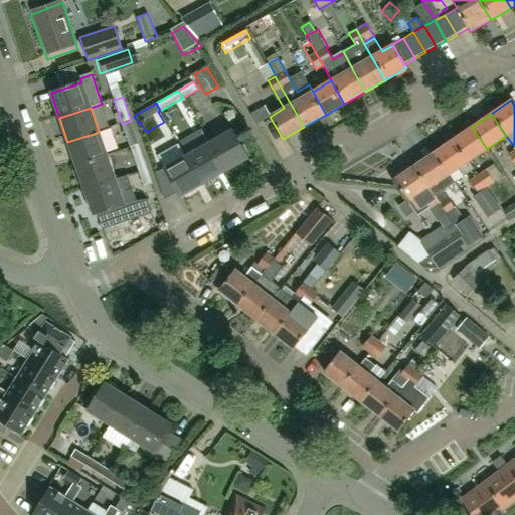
[(136,135),(131,121),(122,124),(127,138),(136,135)]
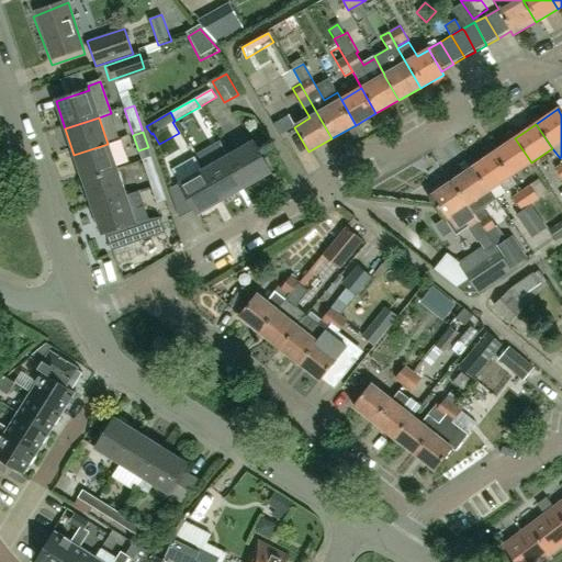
[(515,138),(493,153),(516,186),(518,184),(513,175),(531,163),(515,138)]
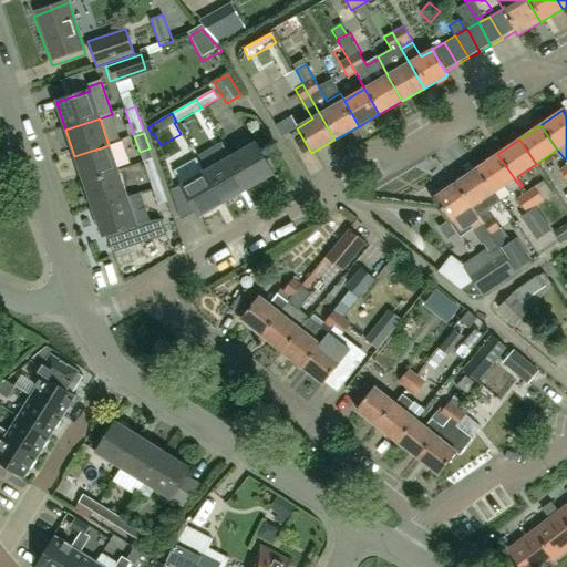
[(255,144),(229,158),(248,189),(274,175),(255,144)]
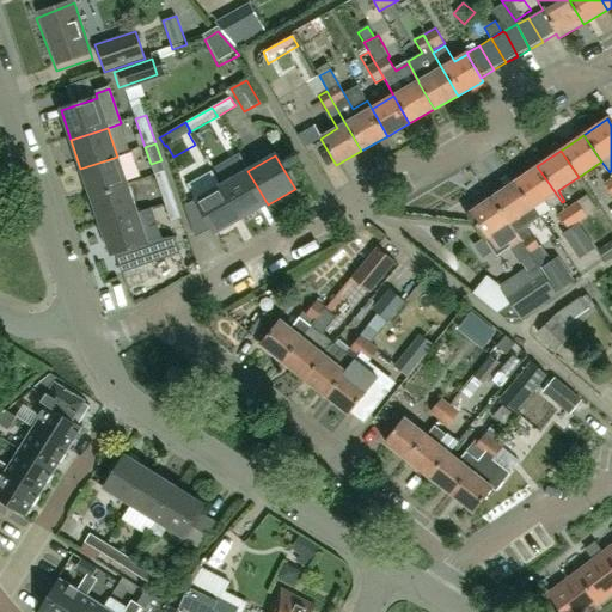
[(127,185),(117,157),(80,169),(90,197),(127,185)]
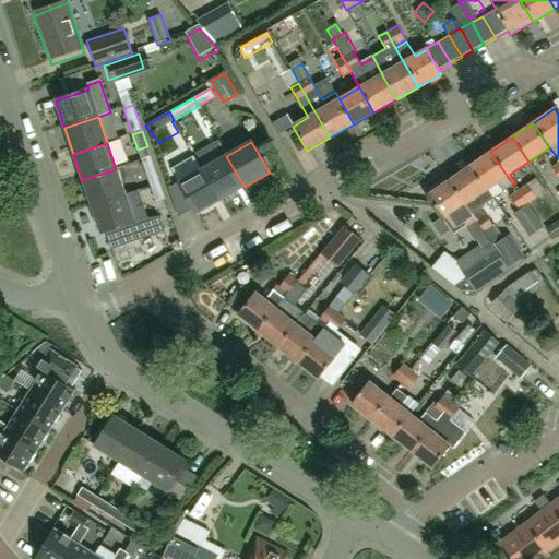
[(513,185),(490,152),(471,166),(486,190),(498,182),(503,191),(513,185)]
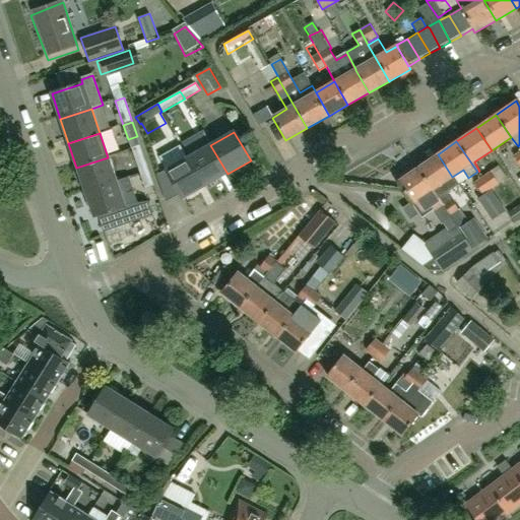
[(145,160),(140,145),(132,148),(137,164),(145,160)]
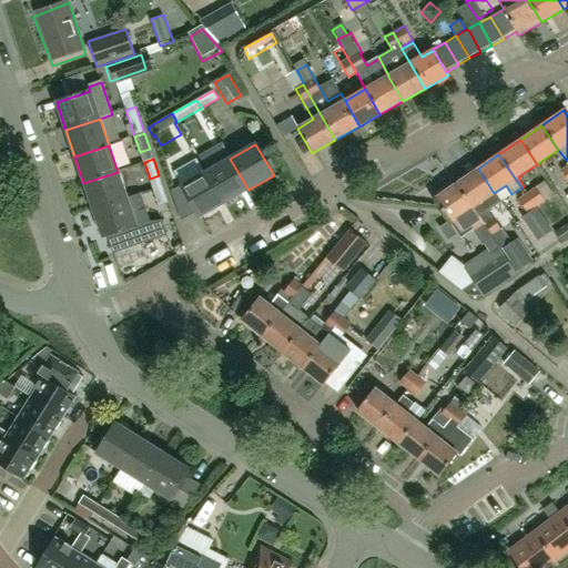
[(230,159),(205,172),(223,204),(249,190),(230,159)]
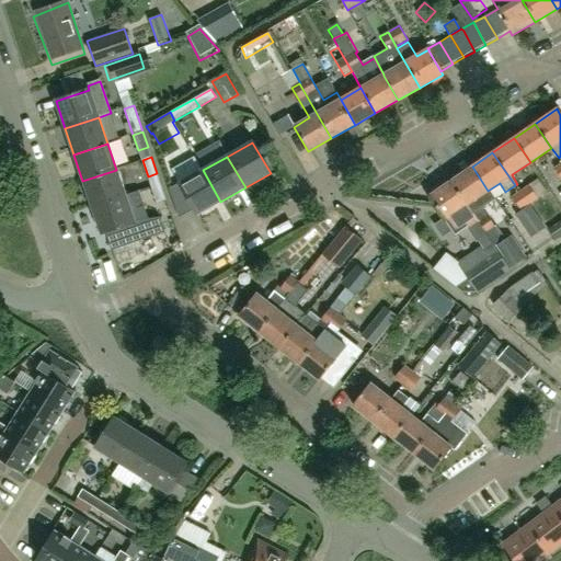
[(461,173),(450,181),(465,201),(473,214),(478,220),(482,218),(487,215),(484,212),(482,207),(488,203),(494,199),(488,191),(472,167),(461,173)]
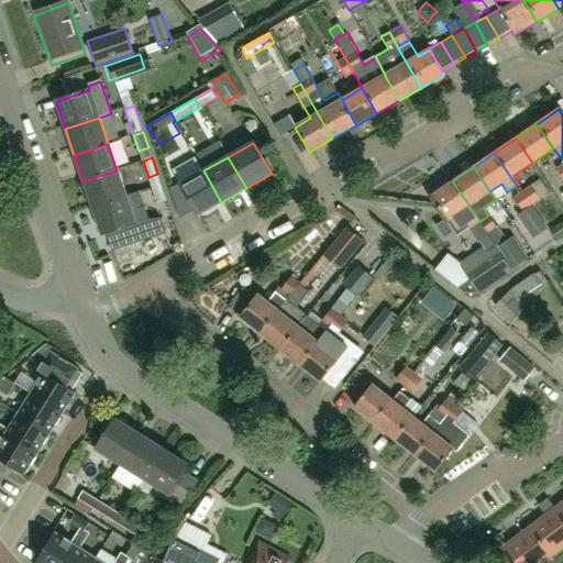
[(125,197),(117,170),(83,181),(91,209),(105,205),(125,197)]
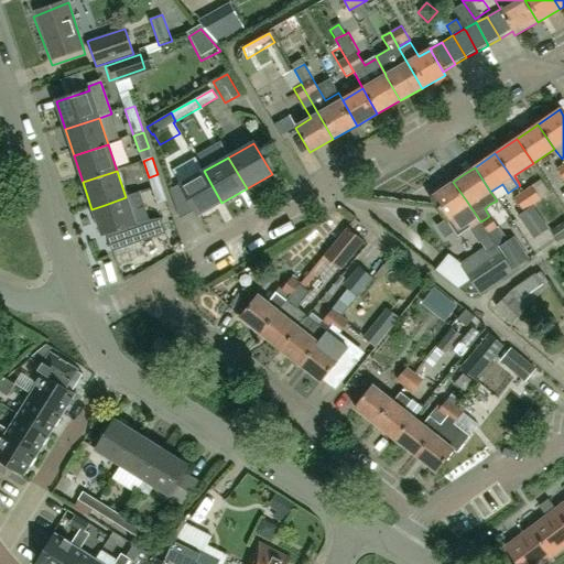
[(221,203),(204,171),(169,192),(179,221),(194,213),(197,217),(221,203)]
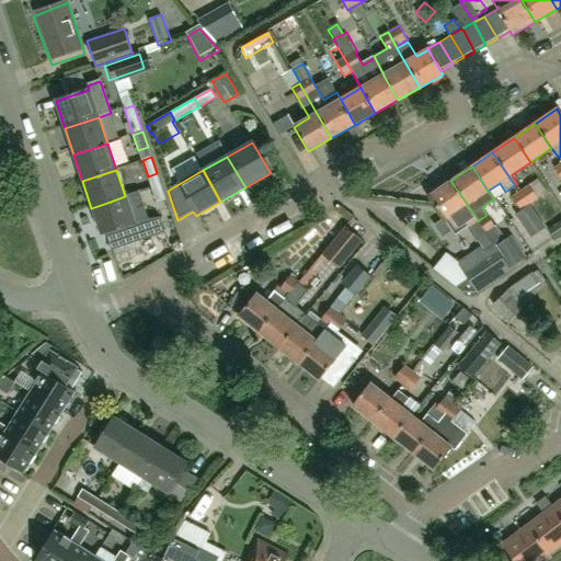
[(529,185),(538,198),(547,193),(537,180),(529,185)]
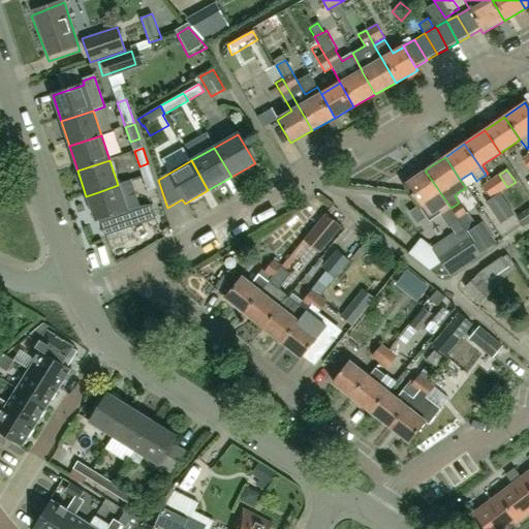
[(404,185),(403,185),(411,196),(418,208),(427,220),(430,223),(435,220),(441,216),(445,223),(449,229),(450,228),(453,230),(454,231),(456,236),(461,232),(465,229),(462,225),(459,220),(458,219),(450,208),(446,201),(438,189),(425,170),(422,173),(417,176),(415,175),(412,174),(408,176),(404,179),(404,182),(405,184),(404,185)]
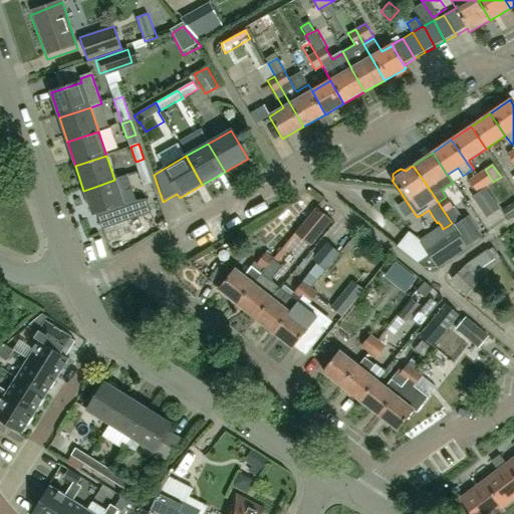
[(152,183),(147,168),(139,171),(144,186),(152,183)]
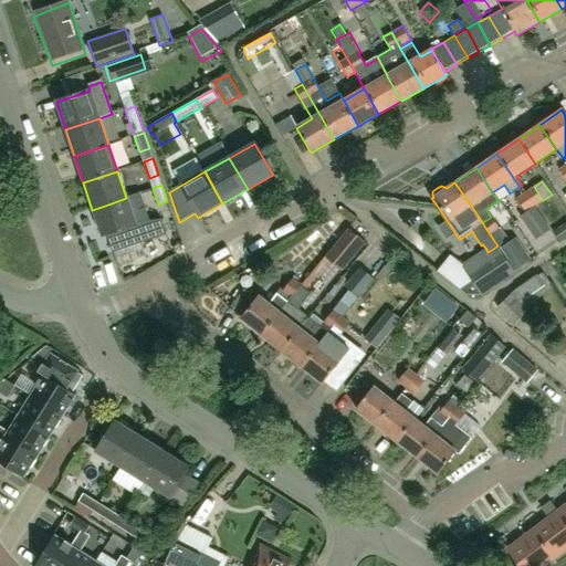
[(533,207),(543,200),(534,187),(524,194),(533,207)]
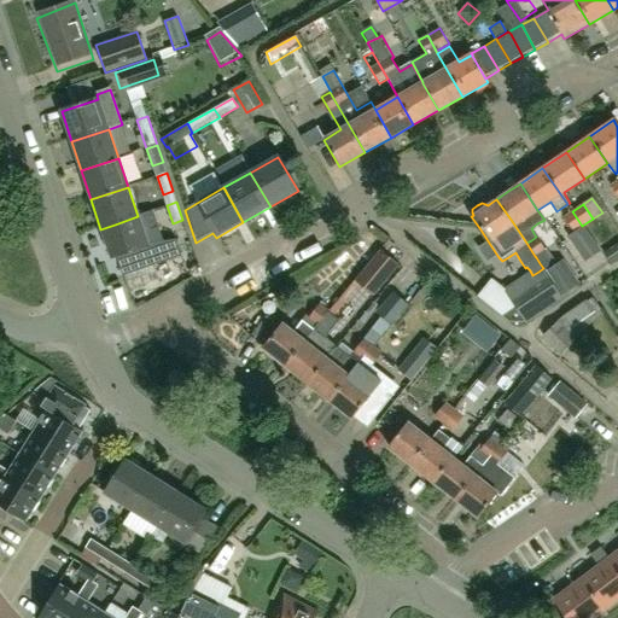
[(582,226),(572,211),(564,217),(573,232),(579,227),(581,228),(567,237),(586,262),(601,252),(582,226)]
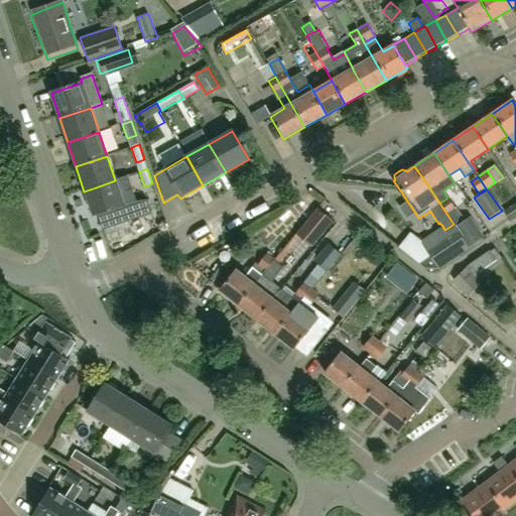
[(96,187),(84,191),(93,217),(97,215),(103,230),(151,214),(147,200),(135,202),(131,189),(119,194),(117,187),(115,180),(96,187)]
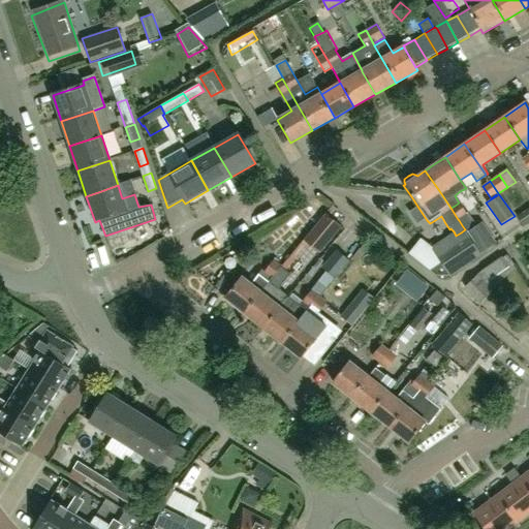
[(455,206),(450,208),(455,213),(458,219),(462,216),(467,213),(463,208),(460,203),(459,203),(455,206)]
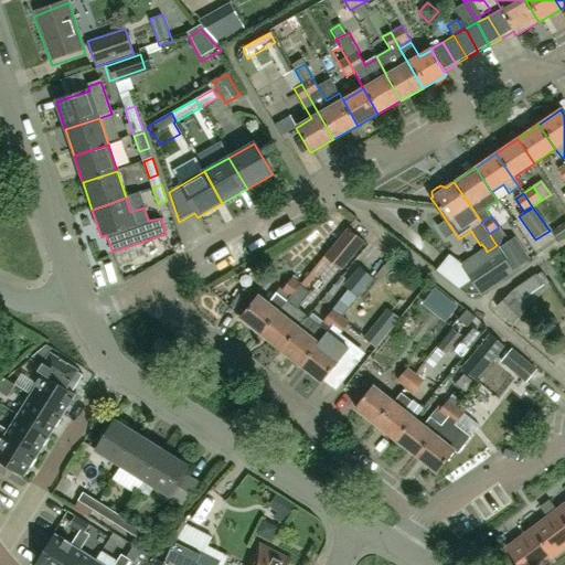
[(564,222),(560,226),(552,232),(555,237),(558,242),(564,237),(564,222)]
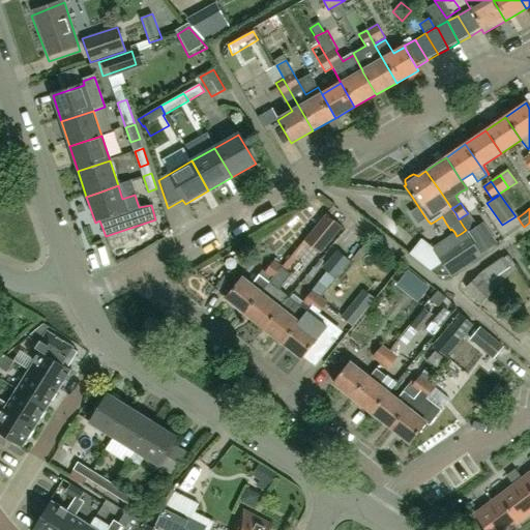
[(321,255),(343,227),(326,213),(303,241),(321,255)]
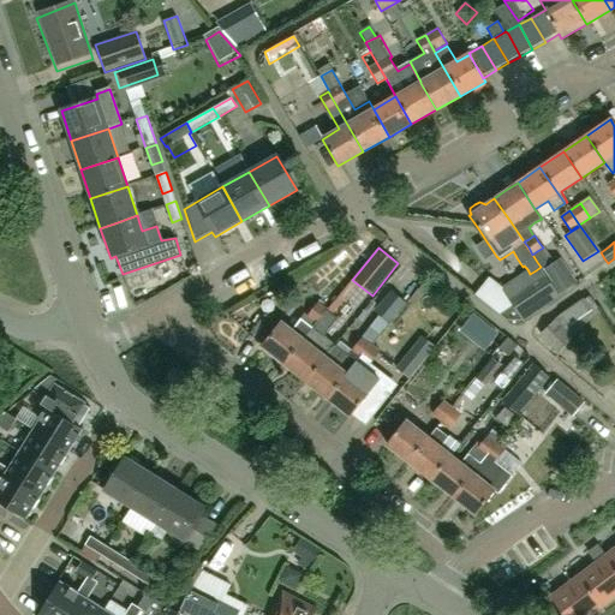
[(544,270),(560,293),(577,282),(561,258),(544,270)]
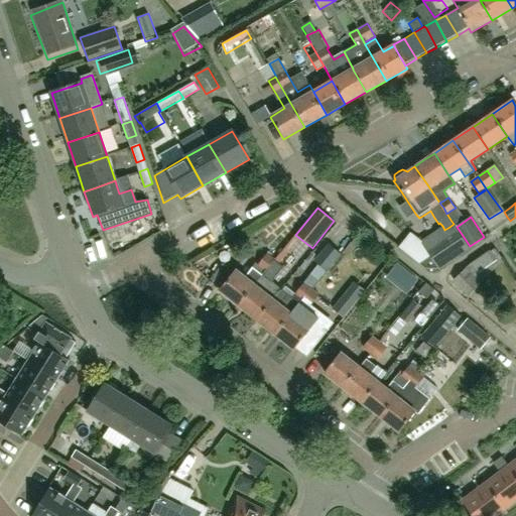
[(440,239),(424,250),(426,253),(429,257),(424,261),(419,264),(422,267),(425,270),(433,269),(441,269),(457,259),(472,249),(464,238),(456,228),(440,239)]
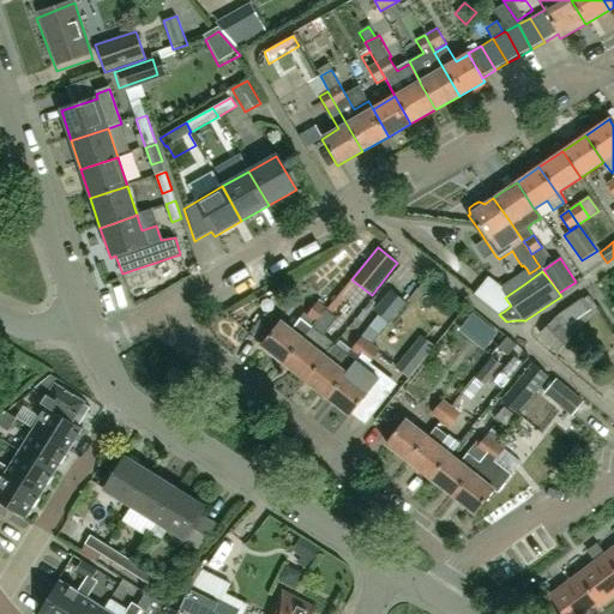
[(333,344),(304,381),(327,399),(371,343),(372,344),(408,304),(391,289),(373,312),(379,315),(351,350),(341,341),(336,347),(333,344)]
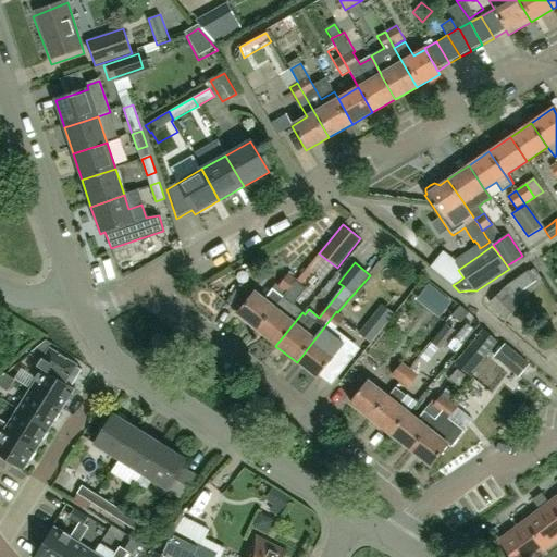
[(279,285),(287,293),(295,282),(287,275),(279,285)]
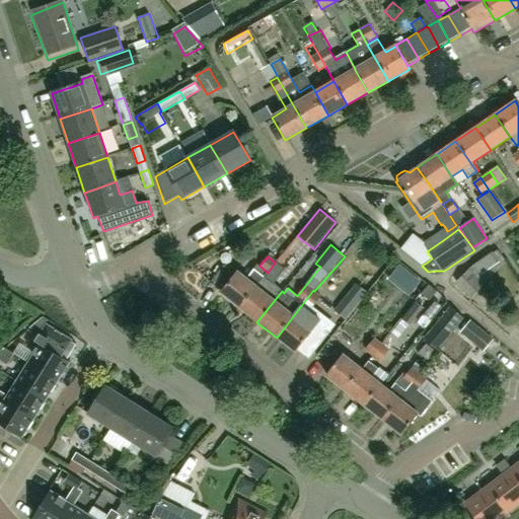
[(238,274),(222,294),(239,308),(263,279),(253,272),(246,281),(238,274)]
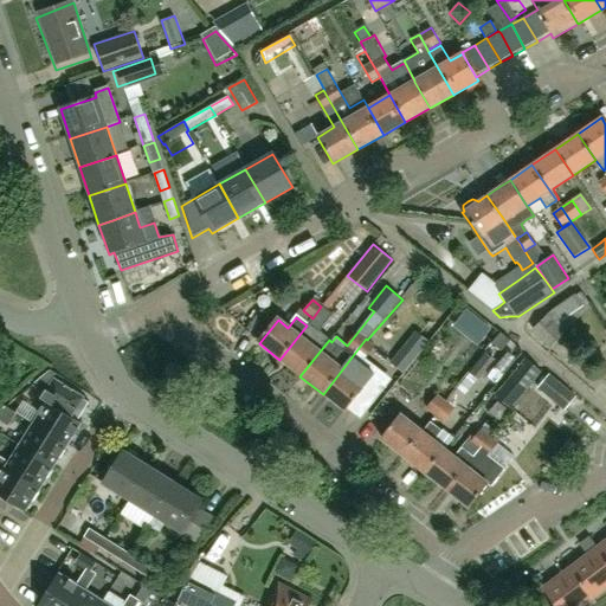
[(309,324),(279,360),(300,376),(329,340),(309,324)]
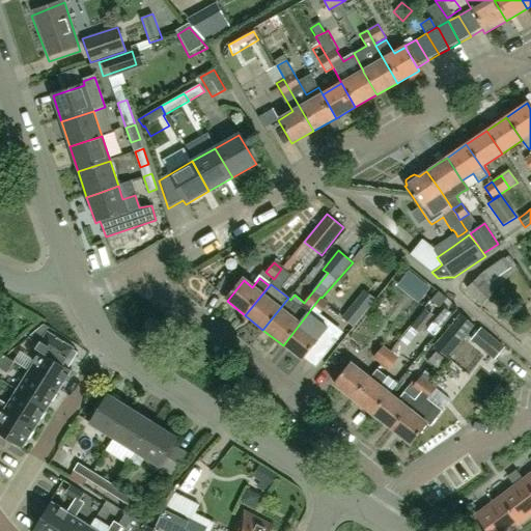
[(320,297),(283,345),(302,360),(303,358),(316,367),(343,333),(320,314),(329,303),(322,298),(320,297)]
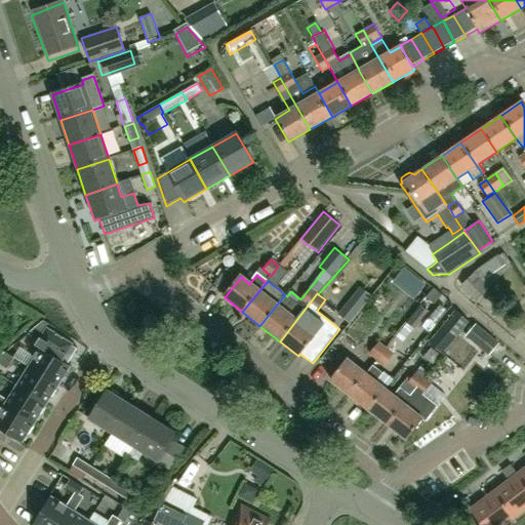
[(350,323),(360,310),(349,300),(338,314),(350,323)]
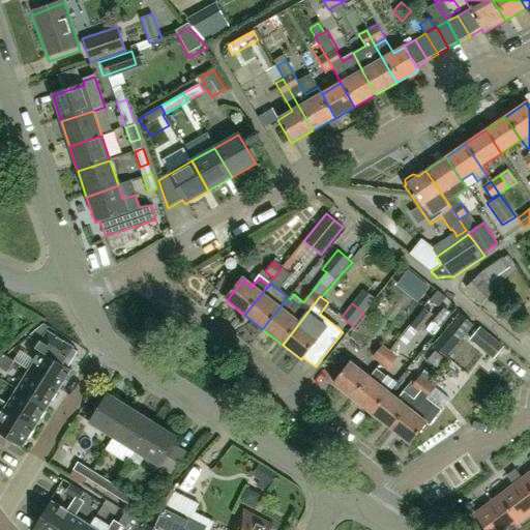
[(446,358),(474,325),(461,313),(433,346),(446,358)]
